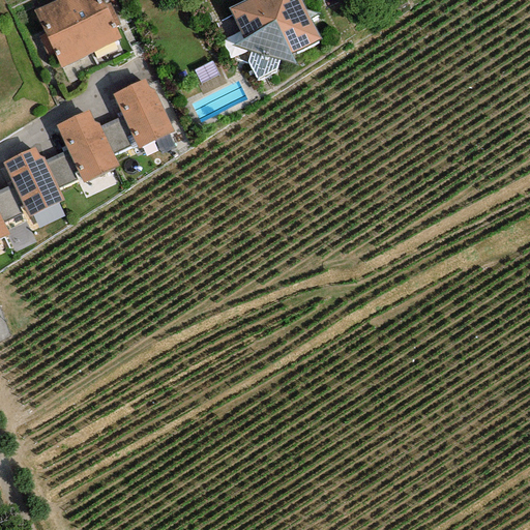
[(65,0),(55,0),(33,11),(61,68),(91,53),(65,0)]
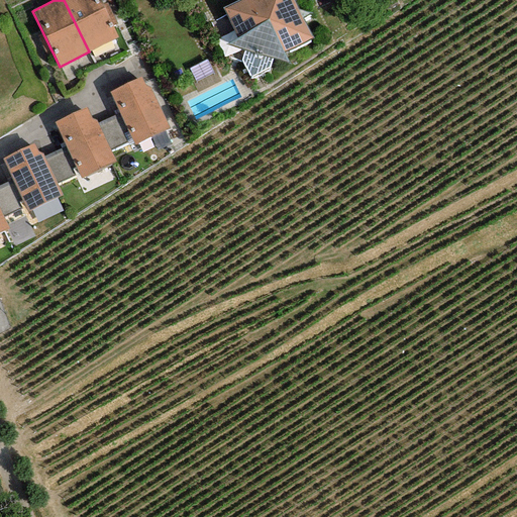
[(99,0),(64,0),(89,52),(117,38),(112,26),(116,23),(107,3),(102,6),(99,0)]
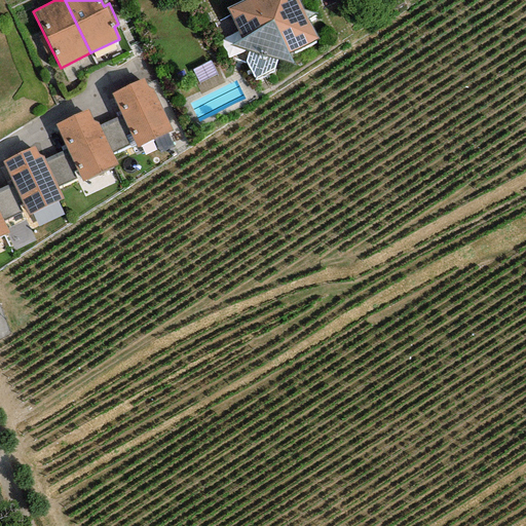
[(242,0),(227,8),(240,40),(230,45),(249,50),(276,59),(293,64),(288,52),(317,39),(298,0),(242,0)]
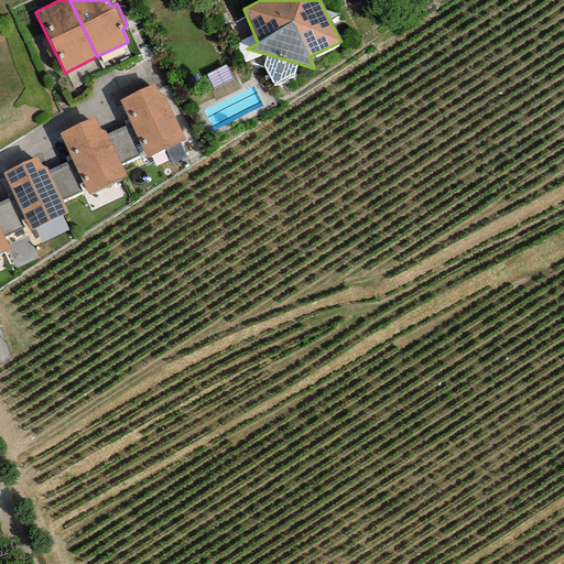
[(293,75),(296,63),(267,54),(262,66),(273,85),(293,75)]
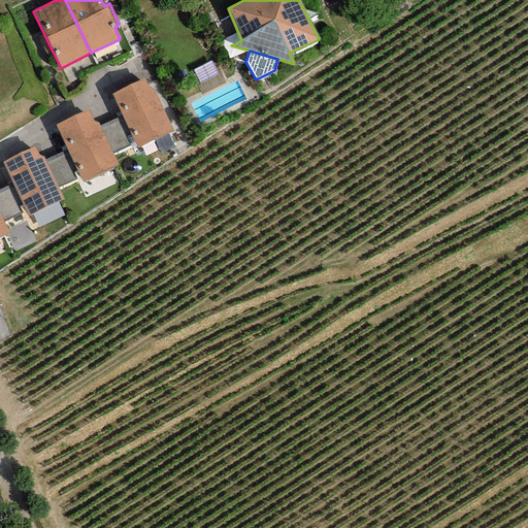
[(143,78),(111,94),(122,117),(133,144),(135,150),(173,131),(154,90),(147,86),(143,78)]
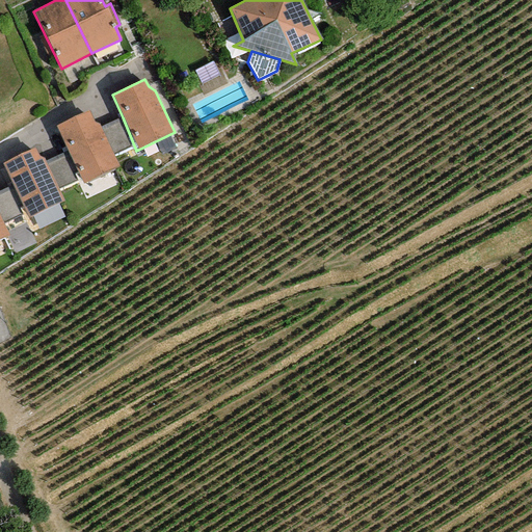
[(88,111),(55,126),(68,152),(80,180),(82,185),(118,167),(113,155),(101,128),(98,124),(94,123),(88,111)]
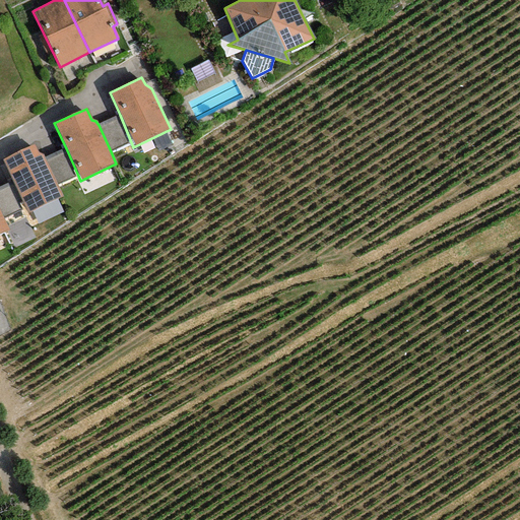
[(120,115),(99,125),(111,151),(131,142),(120,115)]
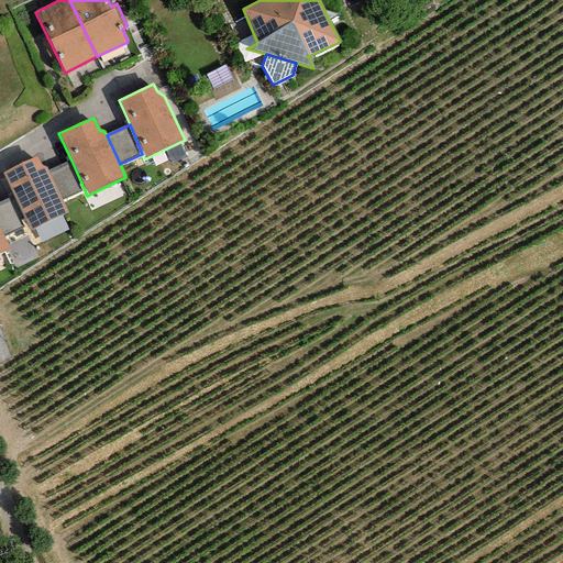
[(36,156),(1,173),(12,197),(26,225),(29,231),(67,213),(62,201),(47,172),(45,166),(42,167),(36,156)]
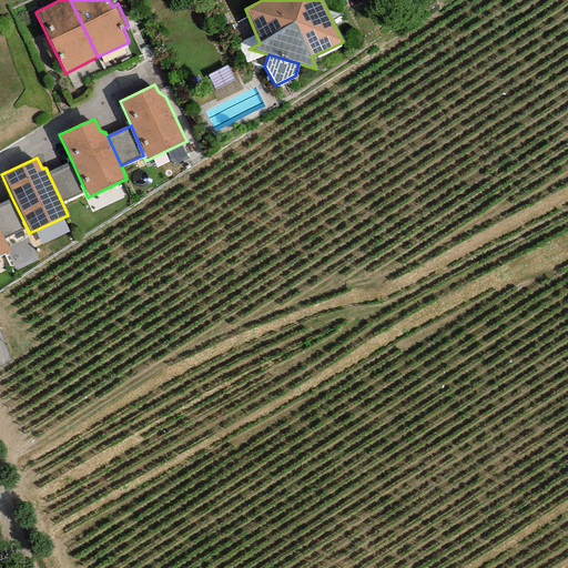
[(72,162),(48,173),(62,203),(85,192),(72,162)]
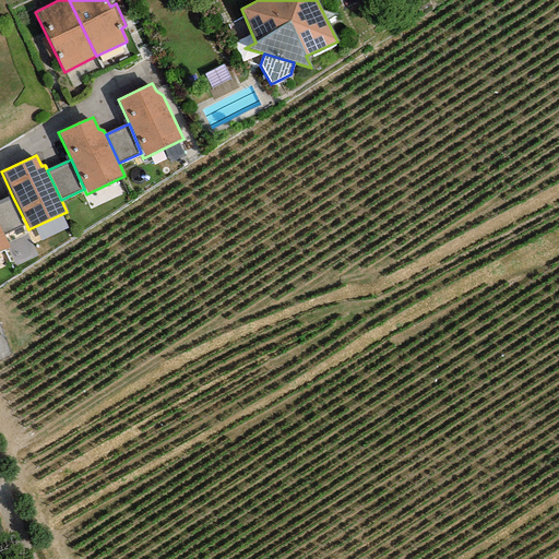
[(12,195),(0,201),(0,229),(2,235),(26,224),(12,195)]
